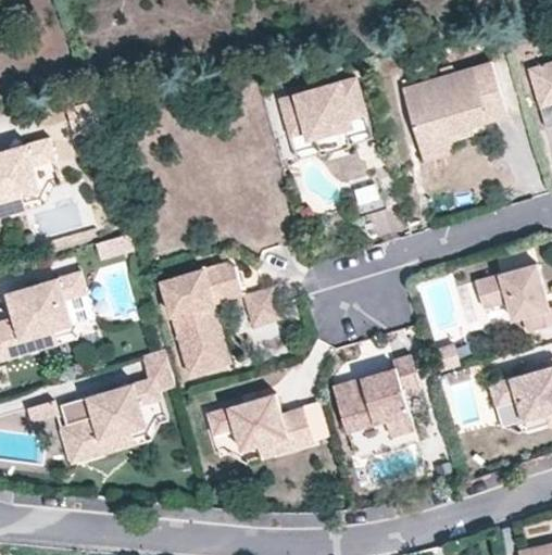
[(551,59),(521,70),(534,110),(551,103),(551,59)]
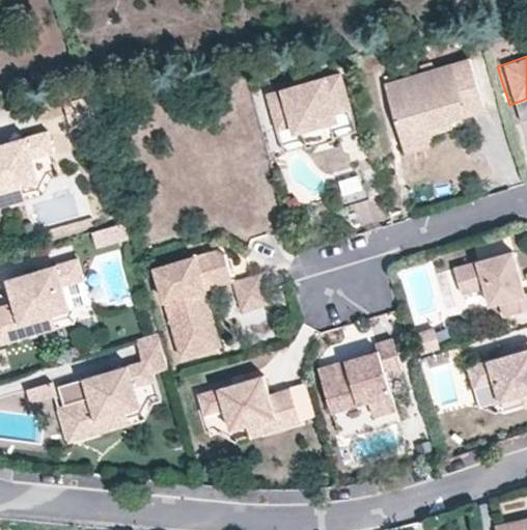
[(378,84),(395,143),(419,136),(417,131),(442,123),(477,113),(462,60),(378,84)]
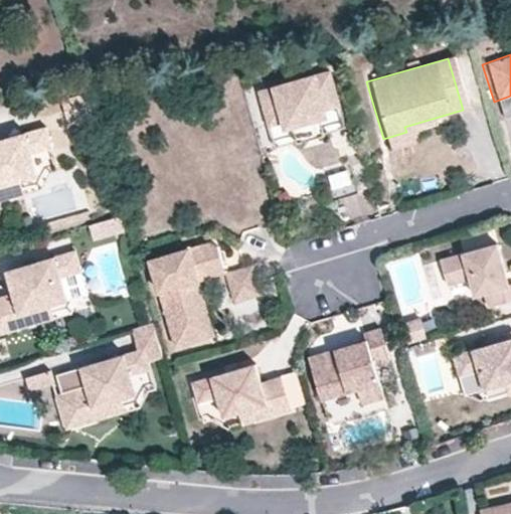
[(288,127),(290,131),(316,123),(315,120),(320,109),(334,105),(322,68),(254,90),(265,126),(279,122),(288,127)]
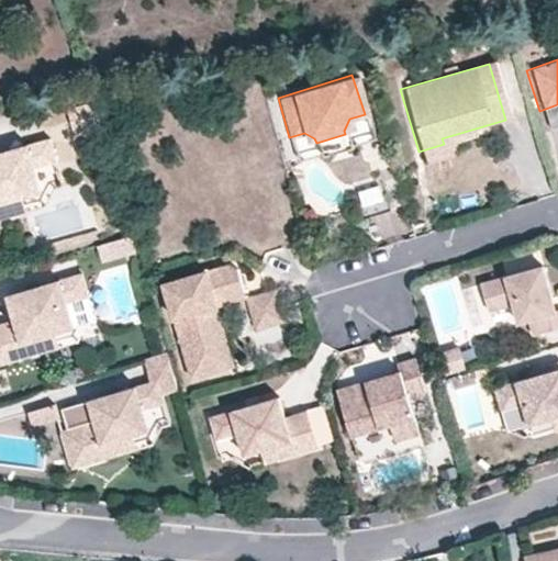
[(442,138),(444,144),(469,136),(468,131),(442,138)]
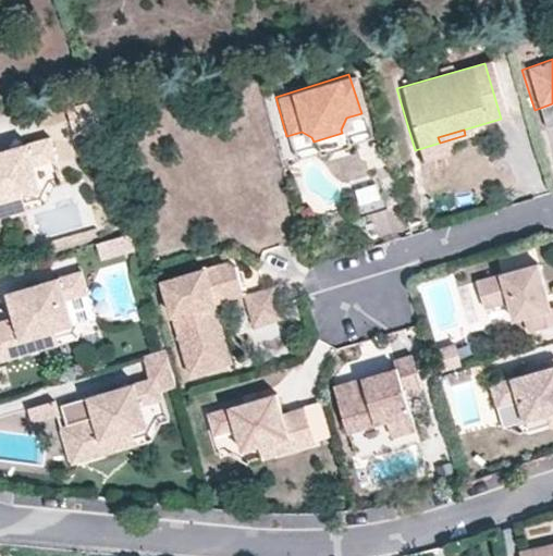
[(342,133),(314,141),(317,155),(346,145),(342,133)]
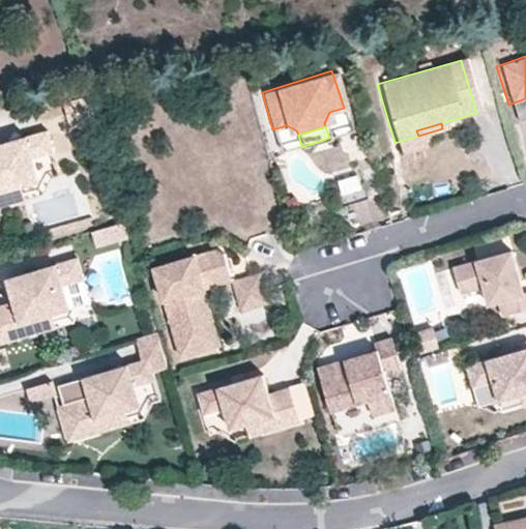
[(9,143),(0,145),(0,206),(13,203),(9,190),(22,187),(39,182),(33,159),(55,153),(49,131),(9,143)]
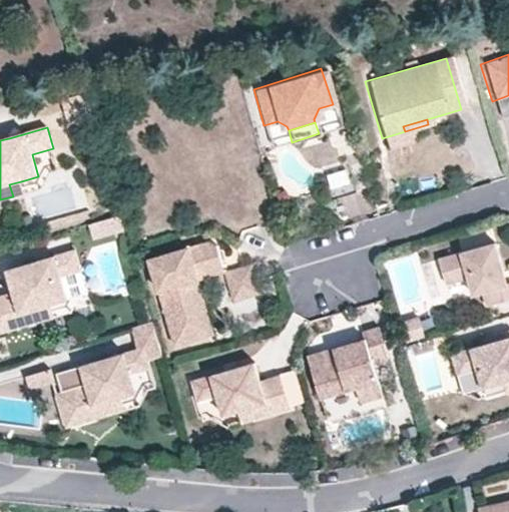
[(405,131),(382,138),(385,149),(408,143),(405,131)]
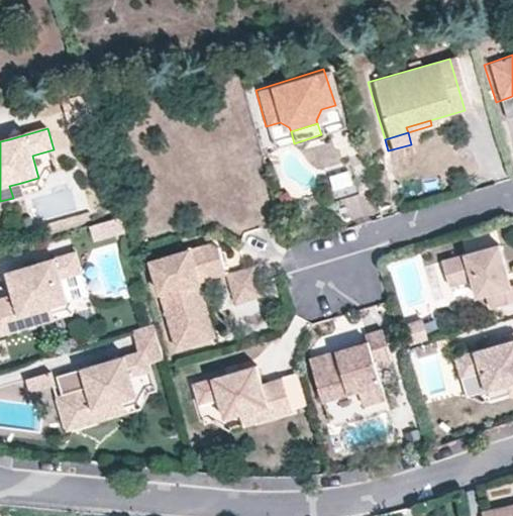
[(0,141),(9,139),(7,133),(0,134),(0,141)]
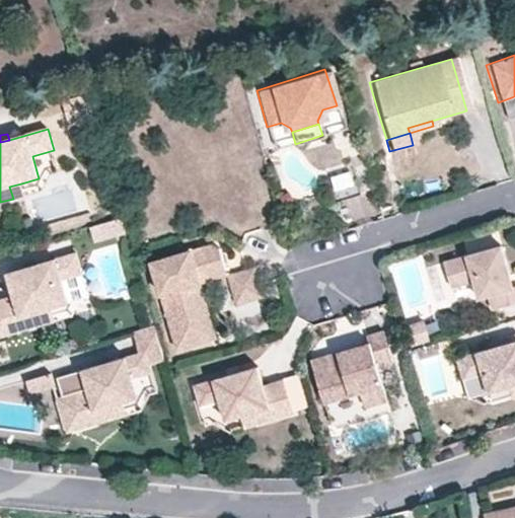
[(348,159),(320,168),(332,203),(359,193),(348,159)]
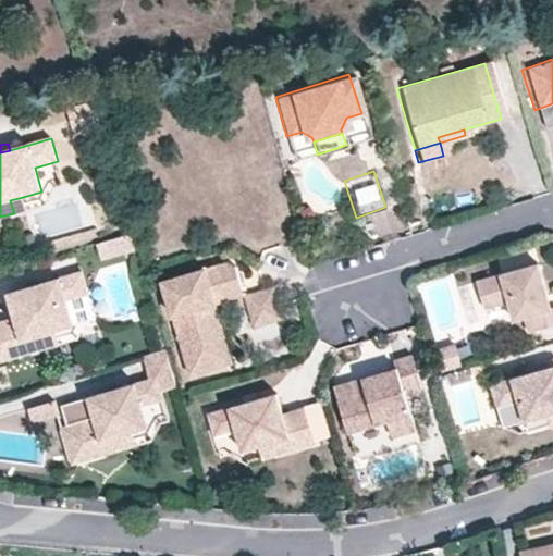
[(27,209),(23,197),(10,200),(14,213),(27,209)]
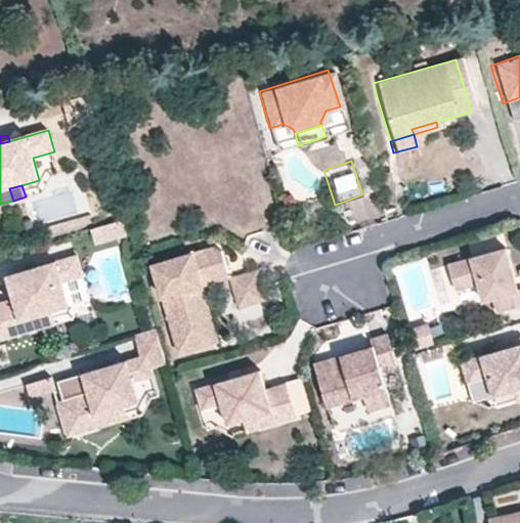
[(121,219),(89,229),(93,243),(125,233),(121,219)]
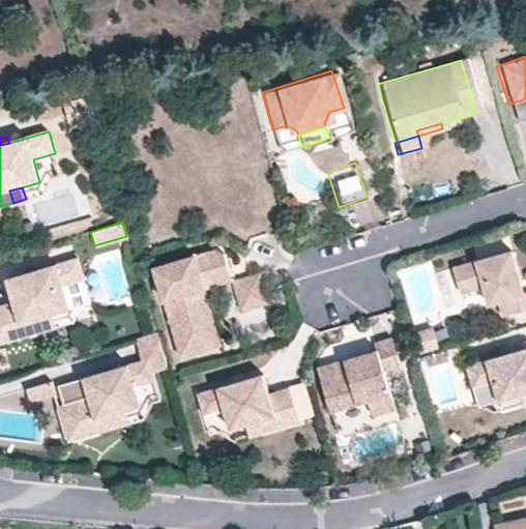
[(510,248),(453,267),(461,291),(481,284),(488,302),(497,299),(502,318),(525,310),(525,292),(517,295),(514,284),(521,281),(510,248)]
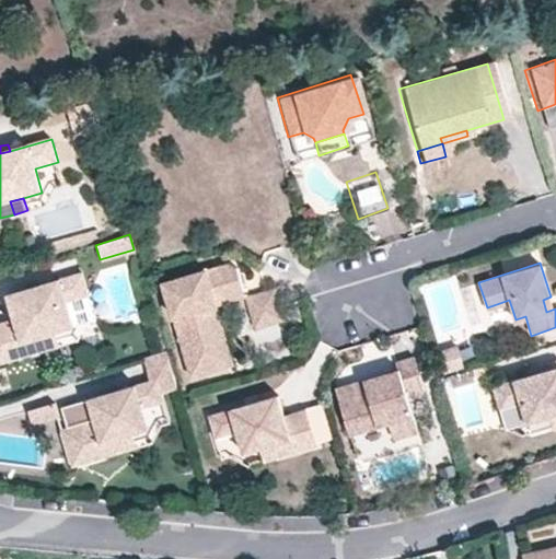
[(189,376),(217,369),(210,349),(215,348),(203,304),(204,301),(207,297),(242,287),(238,271),(236,269),(234,268),(233,266),(231,266),(227,264),(221,265),(161,283),(189,376)]
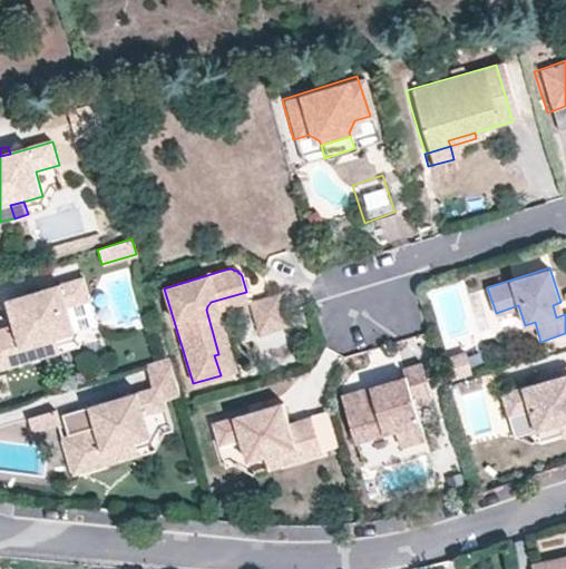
[(84,278),(38,292),(26,295),(19,296),(7,301),(13,325),(0,330),(0,347),(7,370),(47,357),(42,342),(57,339),(76,333),(68,308),(90,302),(84,278)]
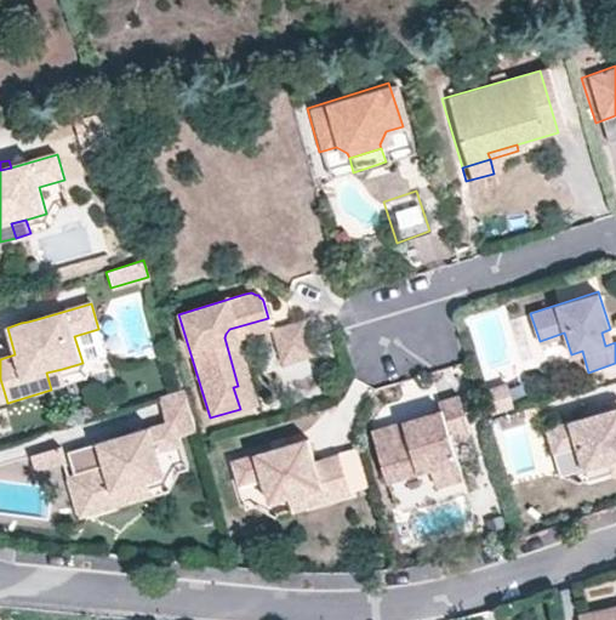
[(28,322),(41,318),(39,310),(27,314),(28,322)]
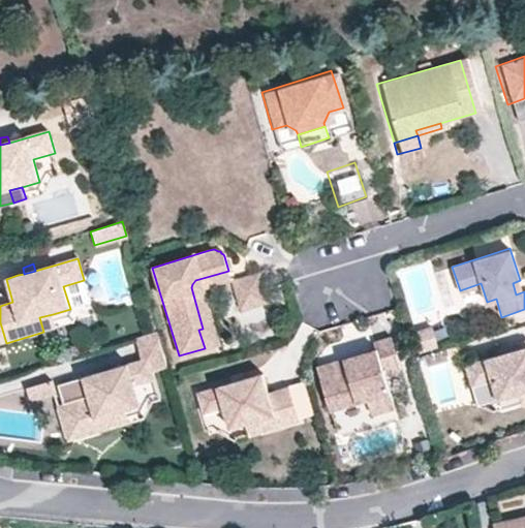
[(258,270),(232,278),(240,308),(268,300),(258,270)]
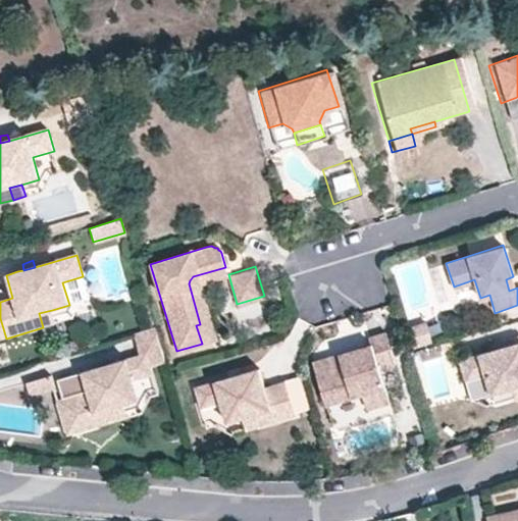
[(201,282),(228,274),(225,267),(193,276),(190,280),(189,283),(200,324),(196,325),(202,344),(217,339),(201,282)]
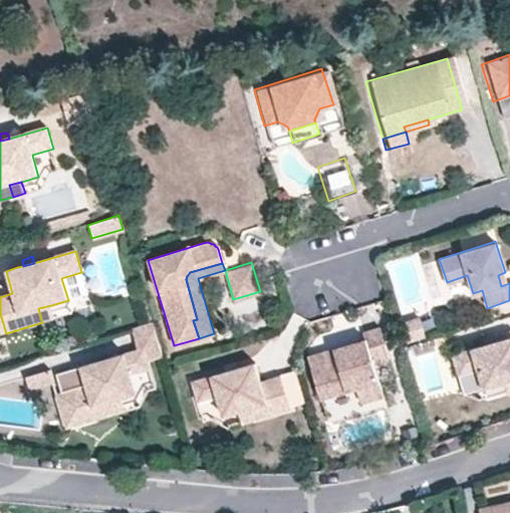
[(54,318),(51,305),(38,308),(42,322),(54,318)]
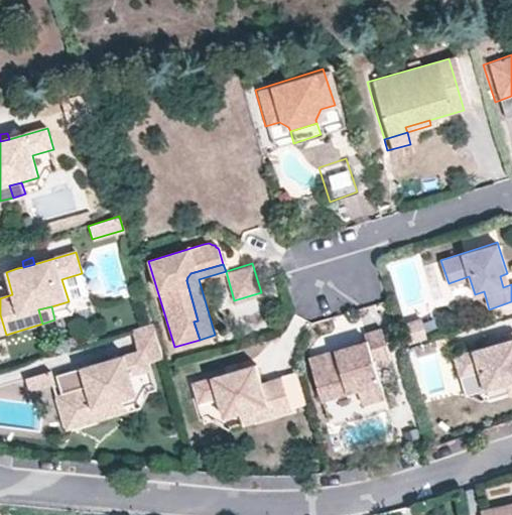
[(418,315),(404,320),(410,340),(424,335),(418,315)]
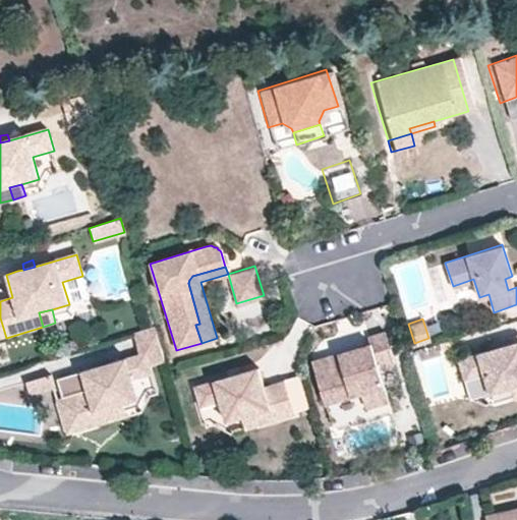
[(163,362),(153,328),(131,334),(137,355),(145,353),(149,366),(163,362)]
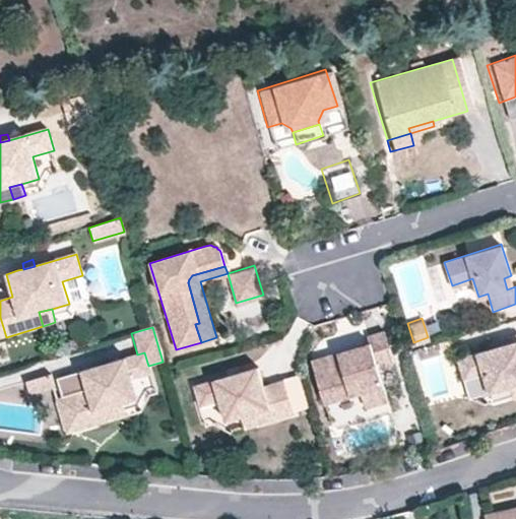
[(357,357),(353,349),(310,364),(323,405),(359,394),(364,408),(387,400),(376,367),(393,362),(383,329),(366,335),(369,344),(362,346),(366,353),(357,357)]
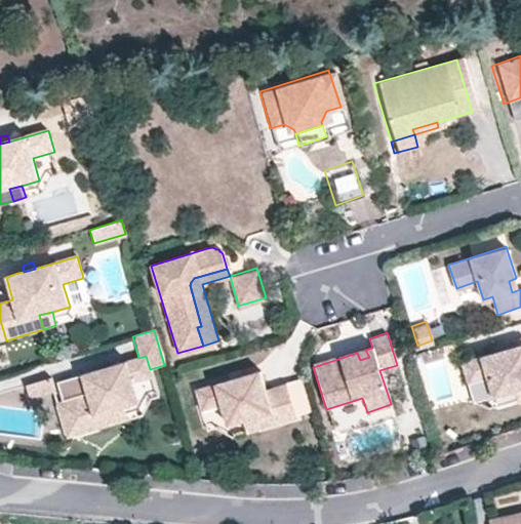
[(520,334),(504,339),(506,345),(495,349),(459,359),(466,381),(487,374),(493,394),(515,387),(519,400),(520,399),(520,334)]
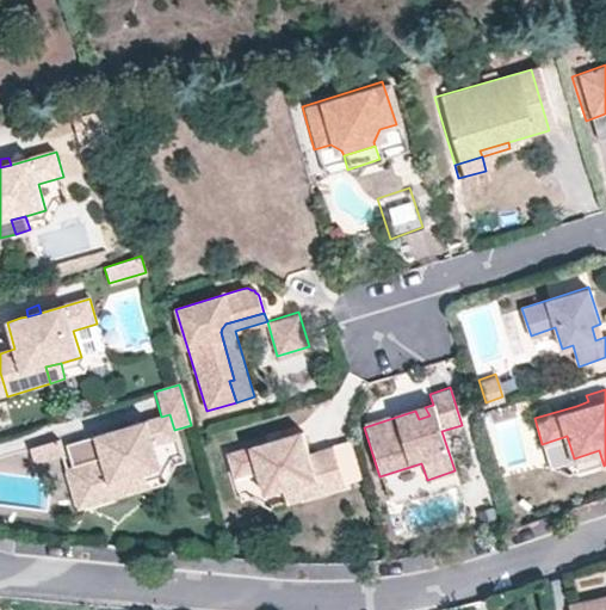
[(588,401),(586,395),(575,399),(576,406),(588,401)]
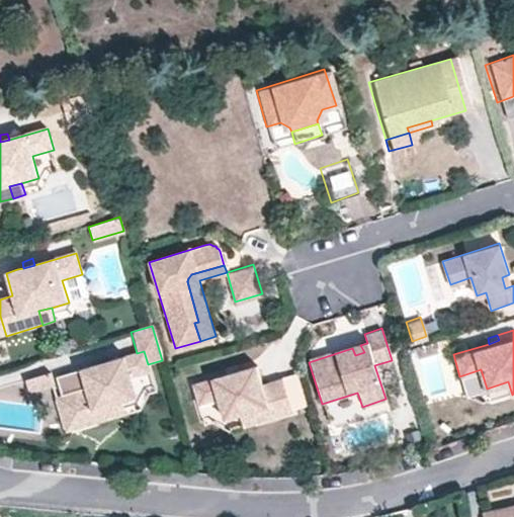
[(360,345),(352,348),(355,355),(364,352),(360,345)]
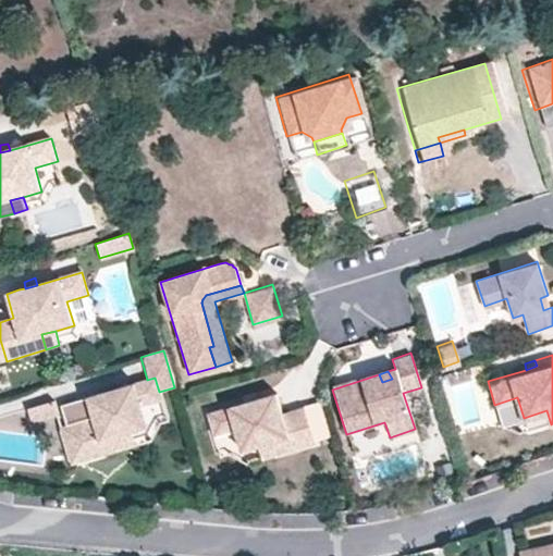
[(147,429),(140,409),(162,403),(159,392),(155,378),(147,380),(118,388),(106,393),(60,406),(65,427),(75,424),(87,462),(125,451),(121,437),(147,429)]
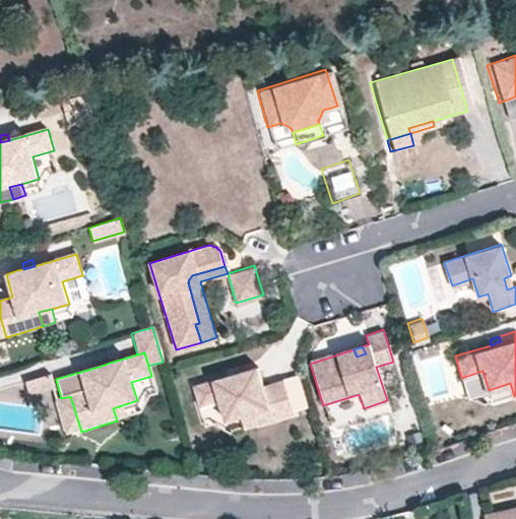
[(99,367),(110,363),(109,358),(97,361),(99,367)]
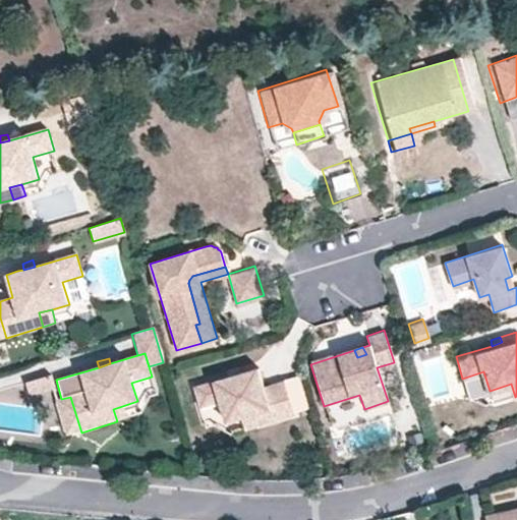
[(238,372),(228,376),(193,387),(199,407),(217,402),(224,421),(238,416),(246,414),(251,426),(293,414),(282,381),(264,387),(257,366),(238,372)]
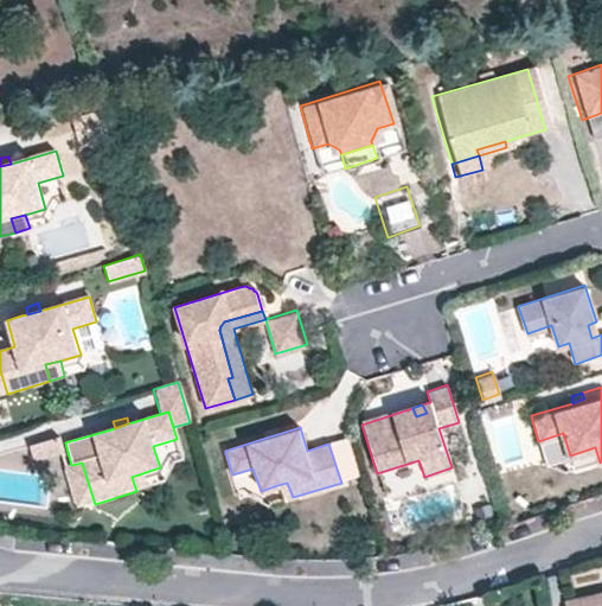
[(62,453),(57,439),(39,444),(43,459),(62,453)]
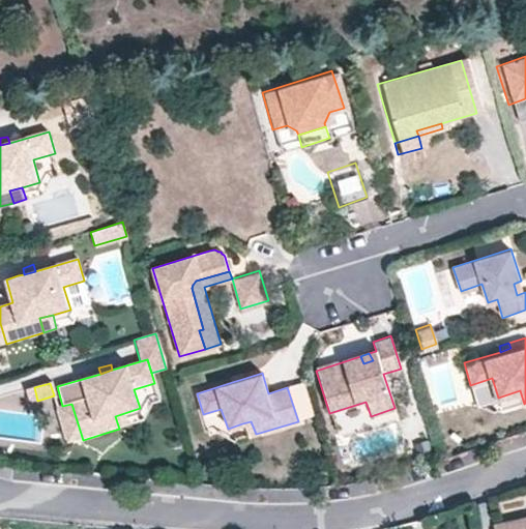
[(37,401),(34,387),(25,390),(29,403),(37,401)]
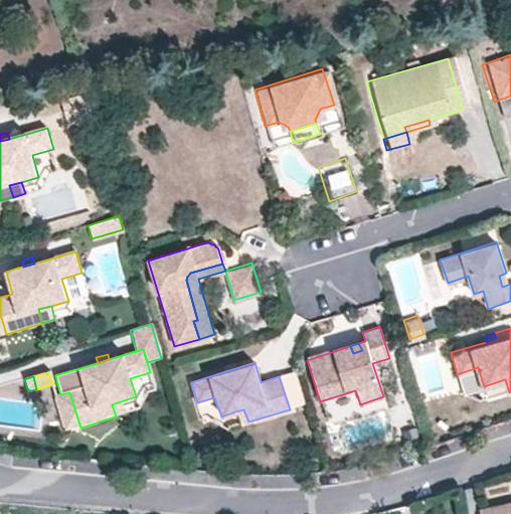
[(66,432),(80,427),(69,392),(60,394),(56,396),(66,432)]
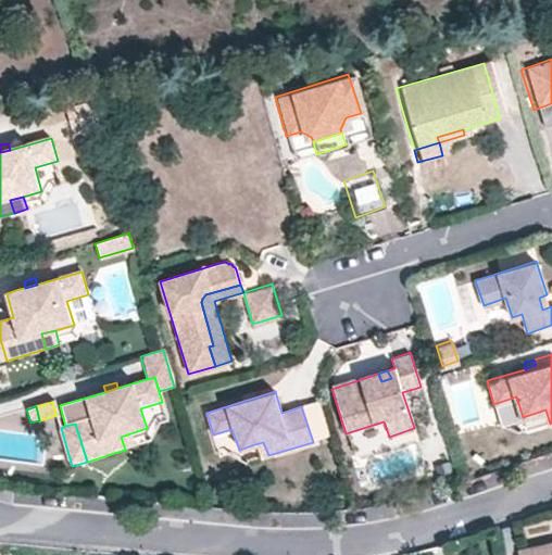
[(551,554),(551,541),(521,549),(521,554),(551,554)]
